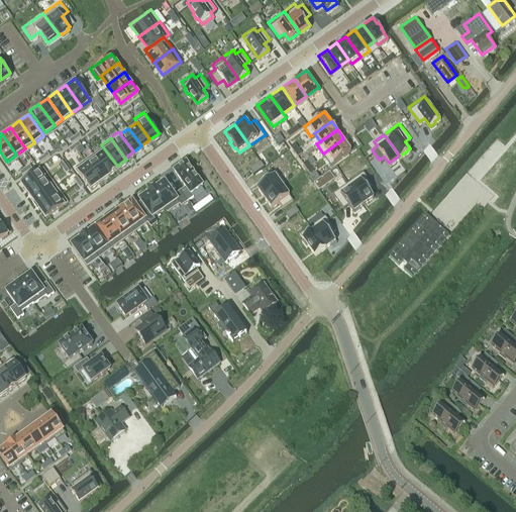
[(343,138),(323,154),(329,163),(350,147),(343,138)]
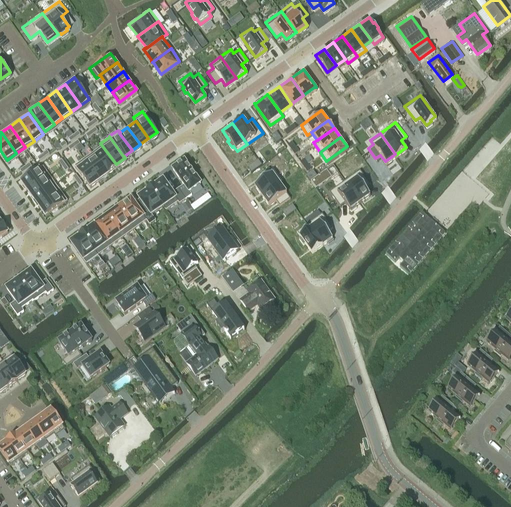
[(100,143),(92,149),(107,170),(116,164),(100,143)]
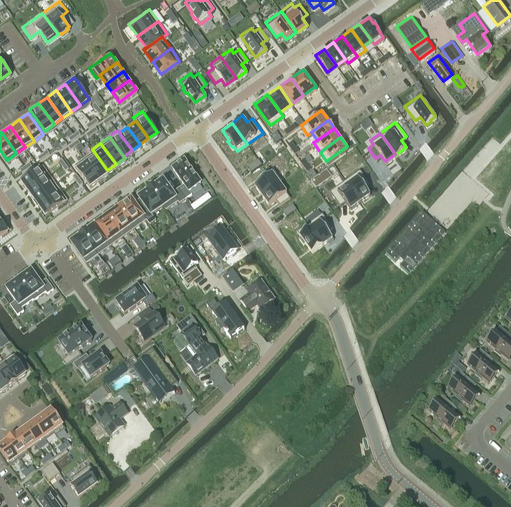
[(92,149),(83,155),(98,177),(107,170),(92,149)]
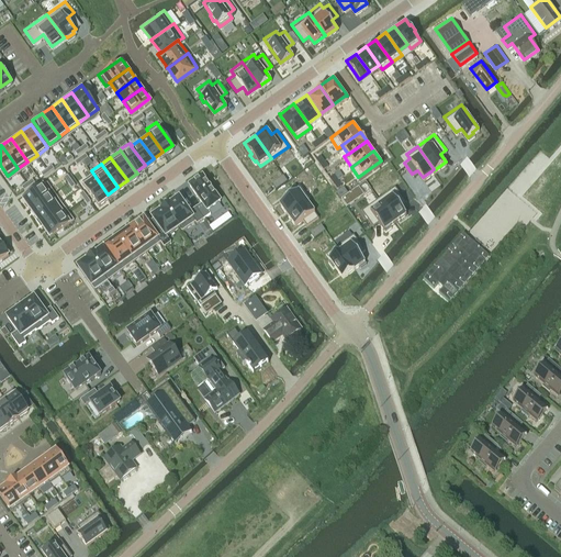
[(91,170),(81,178),(98,201),(108,195),(91,170)]
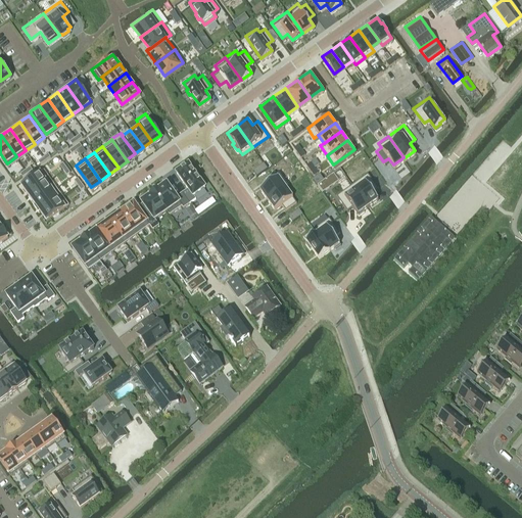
[(178,168),(176,169),(187,185),(181,189),(188,199),(195,195),(192,192),(203,184),(200,180),(201,179),(199,177),(199,178),(192,167),(191,165),(190,165),(187,160),(185,162),(185,161),(184,162),(179,167),(177,168),(178,168)]
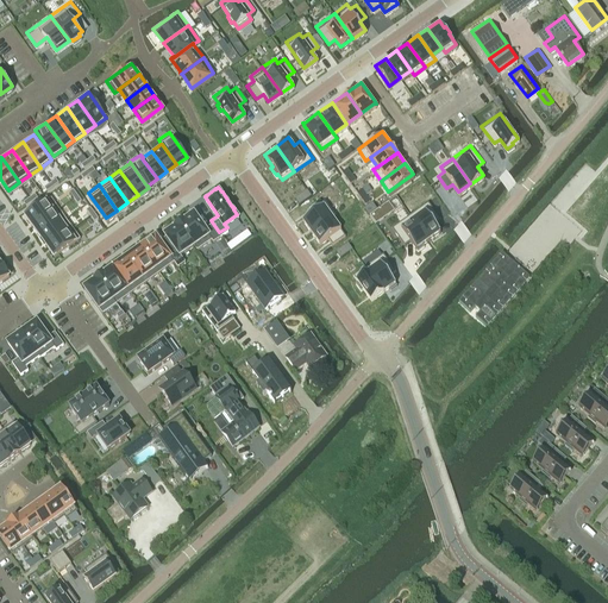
[(306,187),(294,195),(298,201),(309,193),(306,187)]
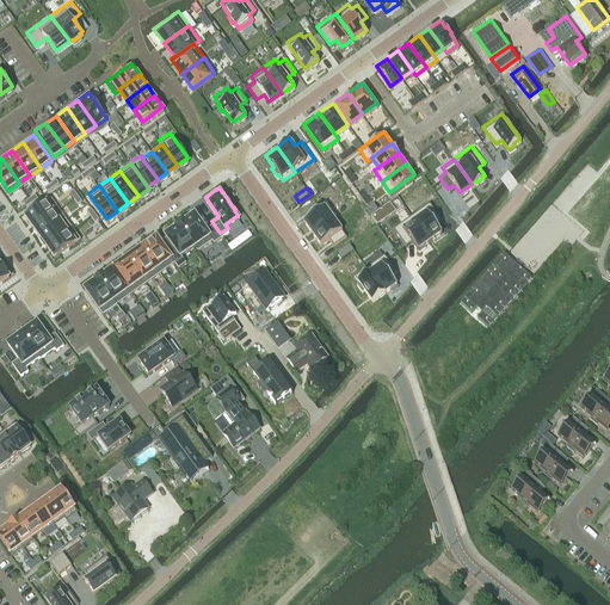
[(50,195),(24,213),(32,223),(57,205),(50,195)]
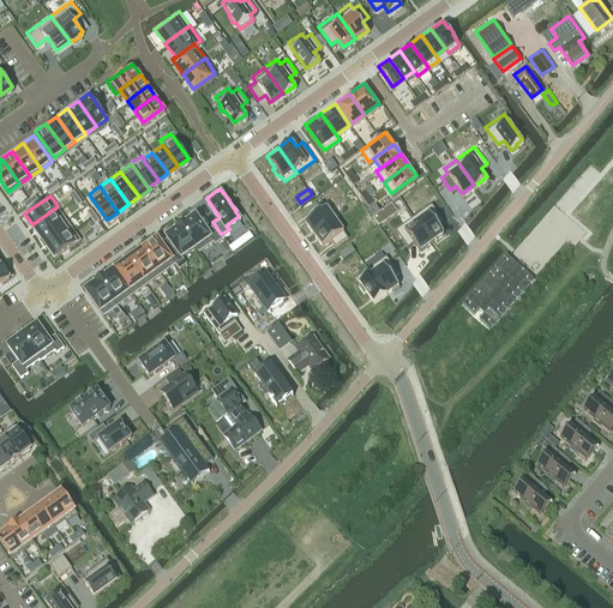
[(312,214),(305,220),(313,232),(334,216),(322,198),(308,208),(312,214)]
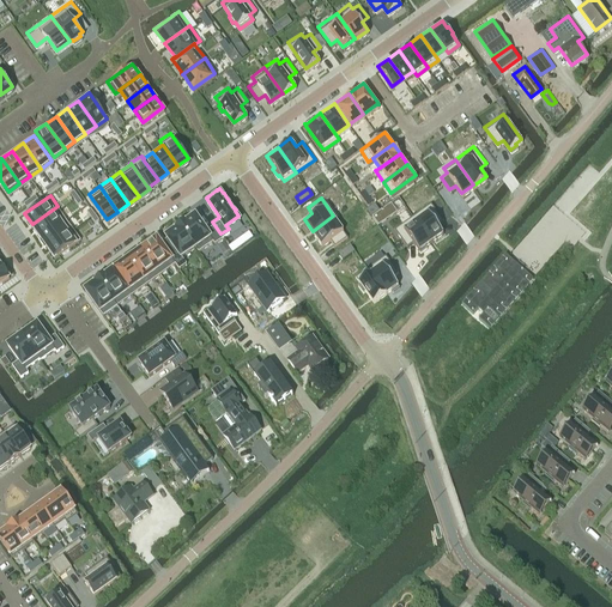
[(391,199),(371,213),(377,222),(397,208),(391,199)]
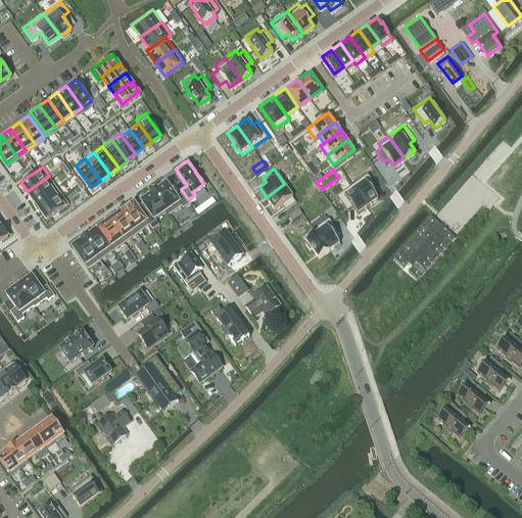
[(367,171),(351,182),(367,203),(377,196),(372,189),(377,186),(367,171)]
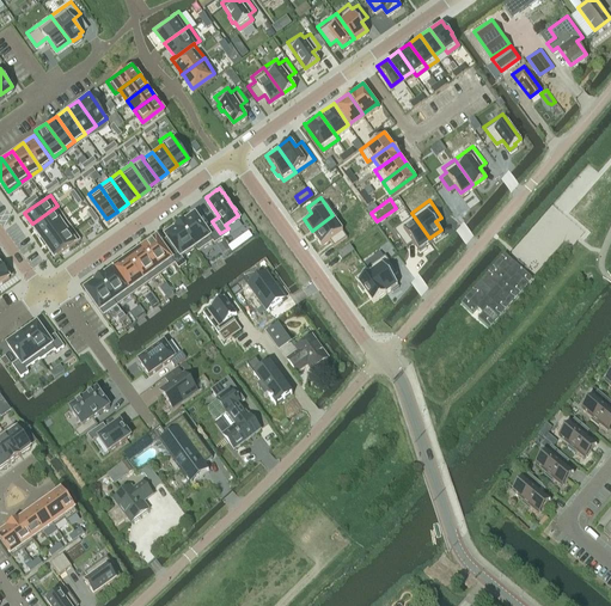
[(57,206),(32,224),(40,233),(65,215),(57,206)]
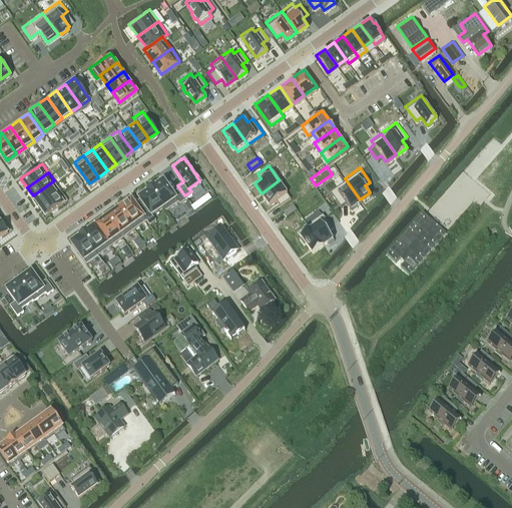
[(162,176),(149,185),(162,203),(165,207),(177,198),(178,200),(184,195),(177,185),(171,189),(162,176)]
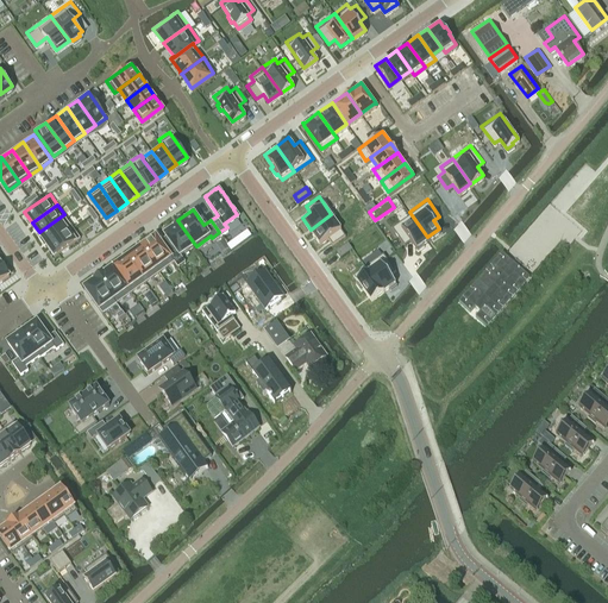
[(409,212),(390,225),(403,242),(409,238),(417,247),(424,243),(421,242),(427,237),(409,212)]
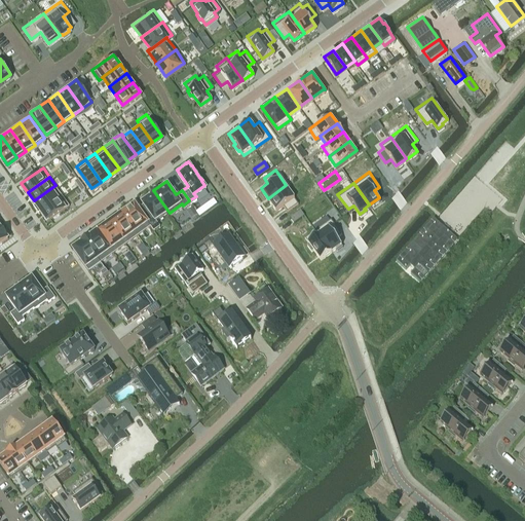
[(34,201),(33,202),(36,207),(37,206),(40,210),(62,193),(55,185),(34,200),(34,201)]
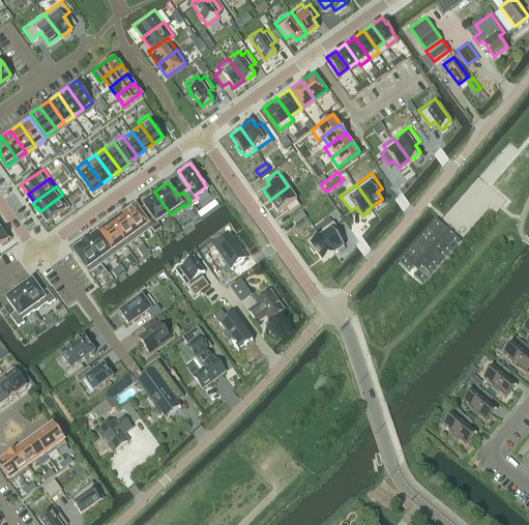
[(288,186),(270,200),(277,210),(285,205),(289,210),(299,203),(288,186)]
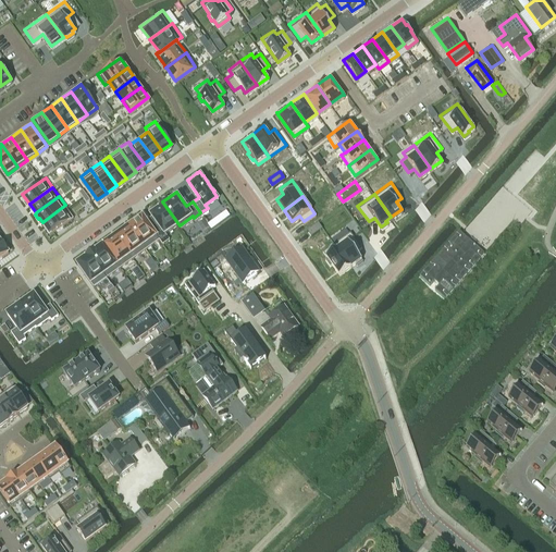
[(162,201),(149,211),(160,225),(153,230),(158,236),(161,241),(169,236),(163,230),(176,221),(162,201)]
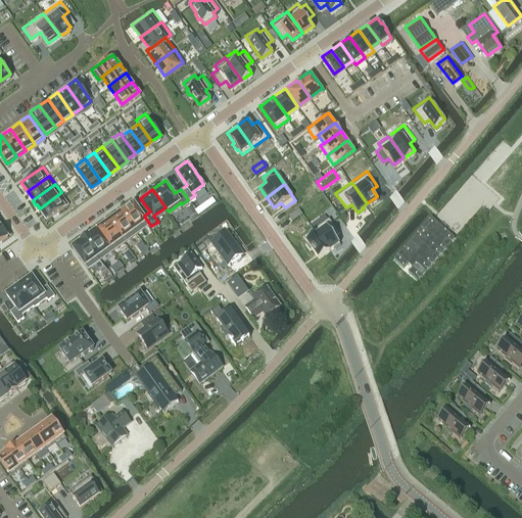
[(61,192),(40,208),(46,217),(67,201),(61,192)]
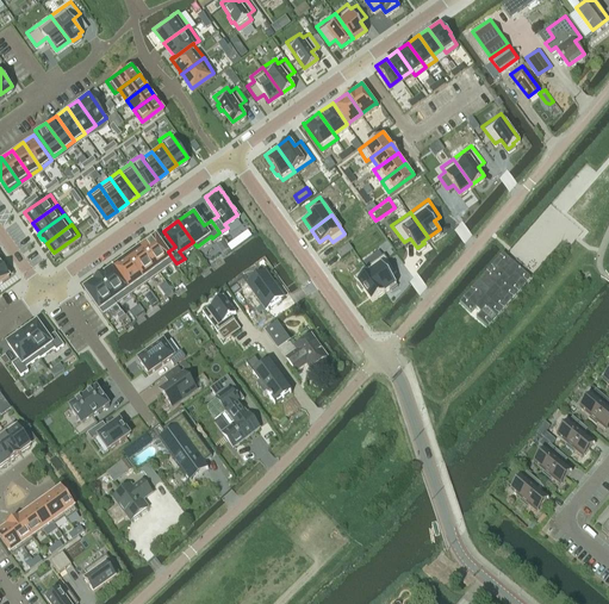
[(148,238),(141,243),(159,268),(173,259),(168,251),(155,232),(149,237),(149,236),(147,237),(148,238)]
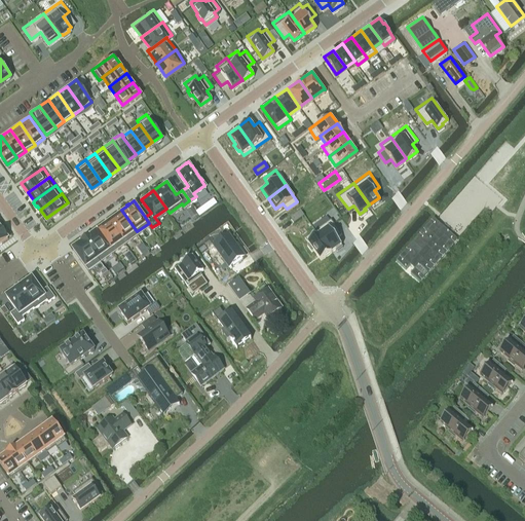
[(300,207),(289,215),(293,220),(303,212),(300,207)]
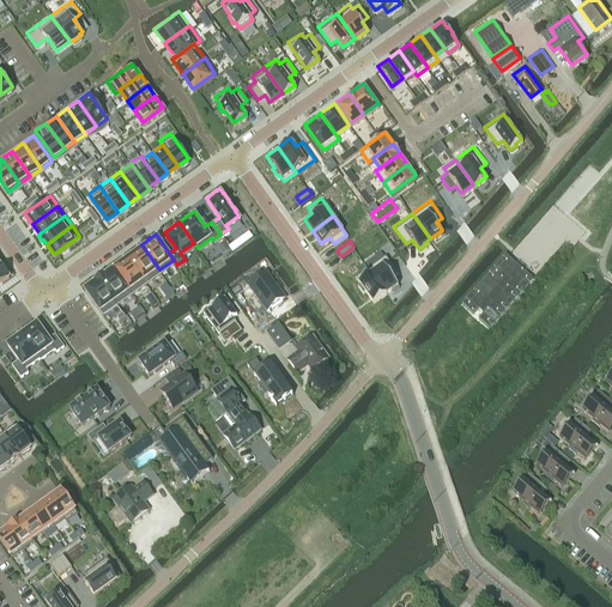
[(141,244),(127,255),(145,280),(159,269),(141,244)]
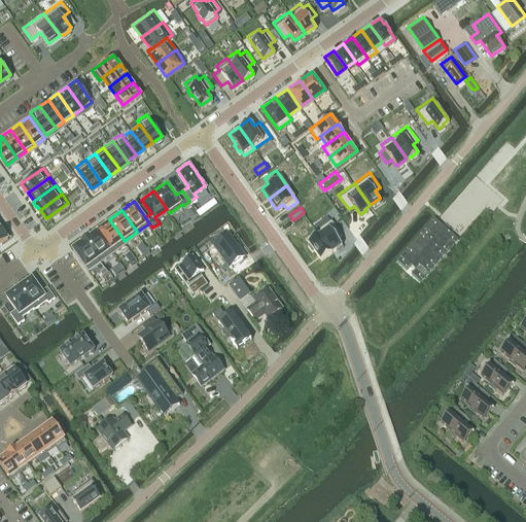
[(400,252),(396,256),(406,265),(410,261),(411,261),(412,263),(415,265),(411,269),(412,271),(420,277),(457,235),(450,228),(448,227),(446,224),(444,223),(433,214),(400,252)]
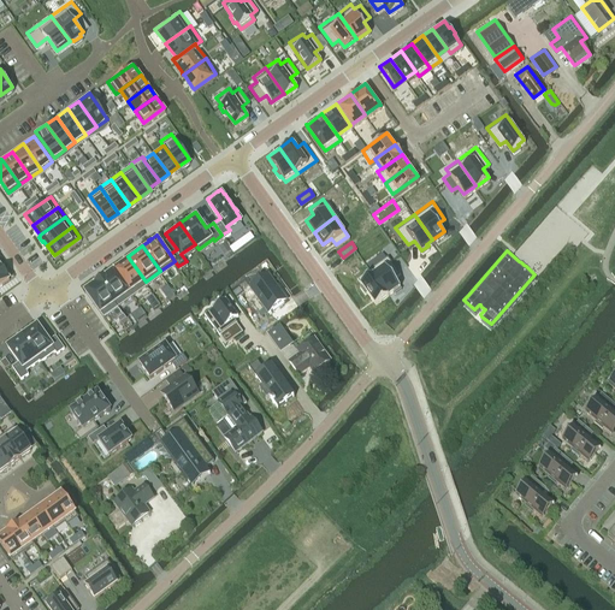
[(386,253),(368,266),(388,291),(388,292),(392,289),(394,290),(401,285),(392,276),(398,271),(386,253)]
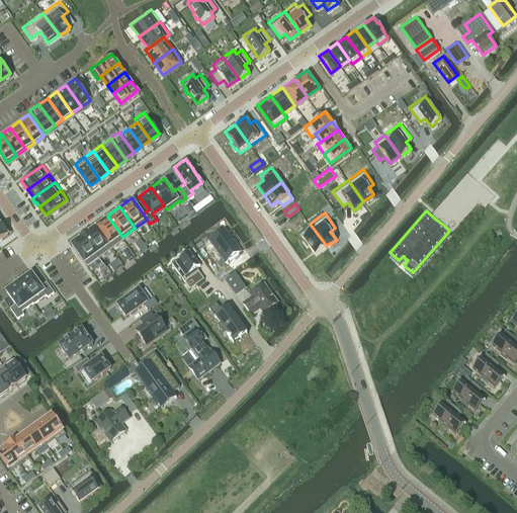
[(95,223),(94,223),(110,246),(122,237),(107,216),(101,220),(100,220),(99,221),(95,224),(95,223)]
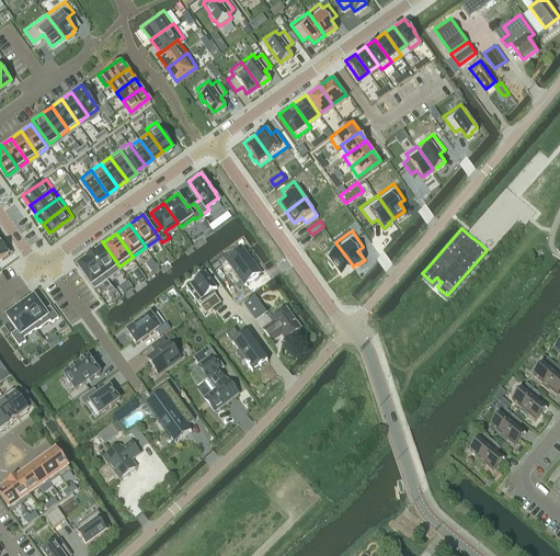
[(94,248),(89,251),(106,275),(120,267),(102,241),(102,242),(94,249),(94,248)]
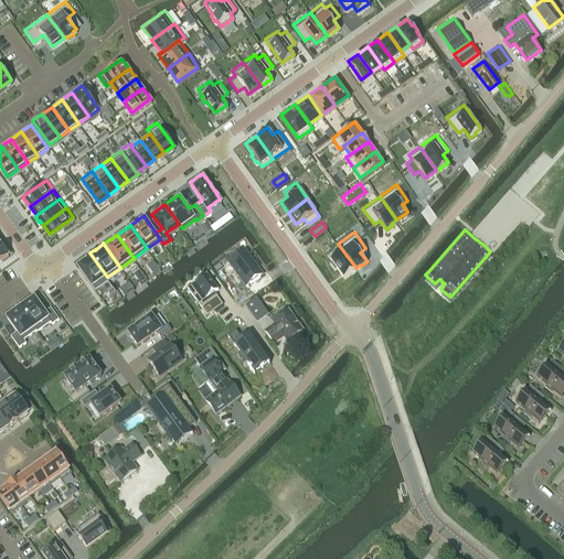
[(338,244),(327,253),(331,258),(329,260),(333,267),(336,266),(343,276),(355,267),(338,244)]
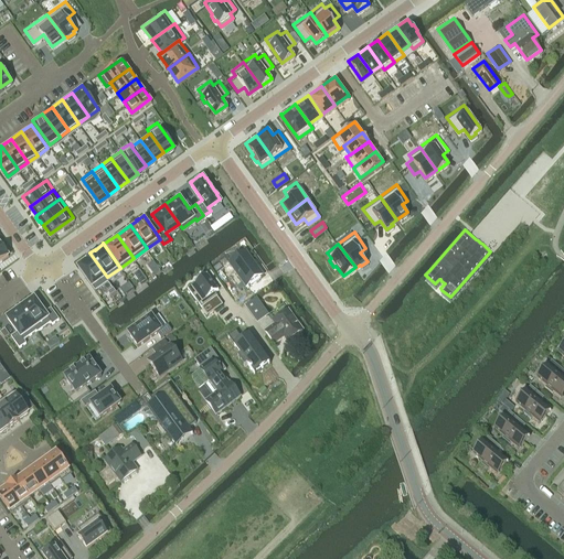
[(244,248),(229,259),(245,282),(262,271),(244,248)]
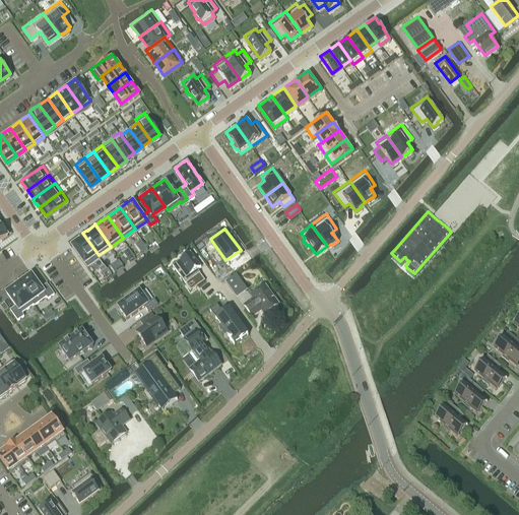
[(79,237),(71,242),(86,264),(99,255),(82,233),(78,236),(79,237)]
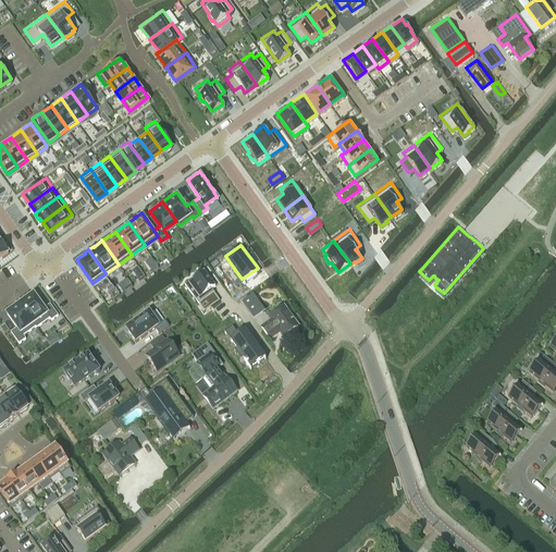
[(184,281),(198,299),(205,294),(211,303),(219,296),(213,289),(211,285),(214,282),(202,267),(184,281)]
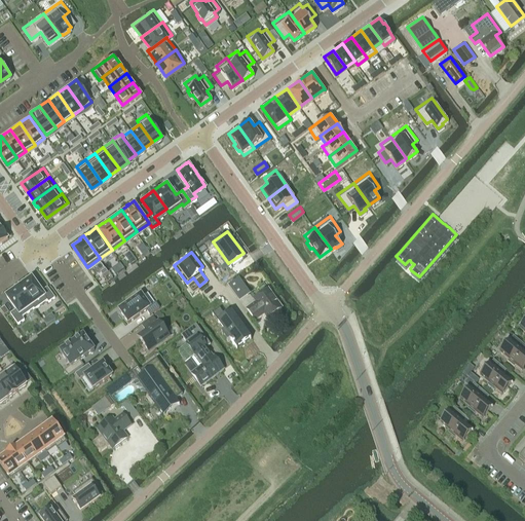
[(239,272),(228,280),(236,291),(251,288),(239,272)]
